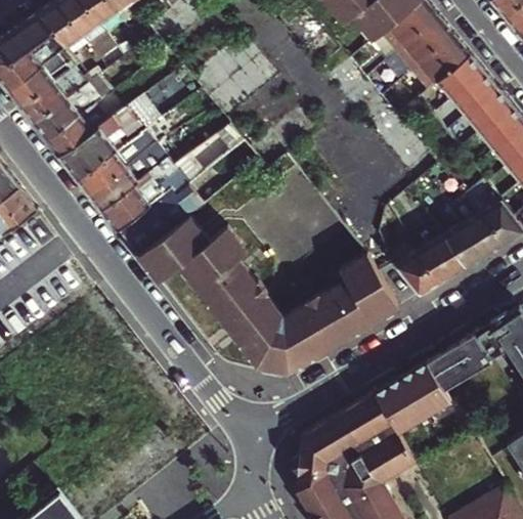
[(99,24),(80,0),(59,0),(56,3),(84,38),(86,41),(103,30),(99,24)]
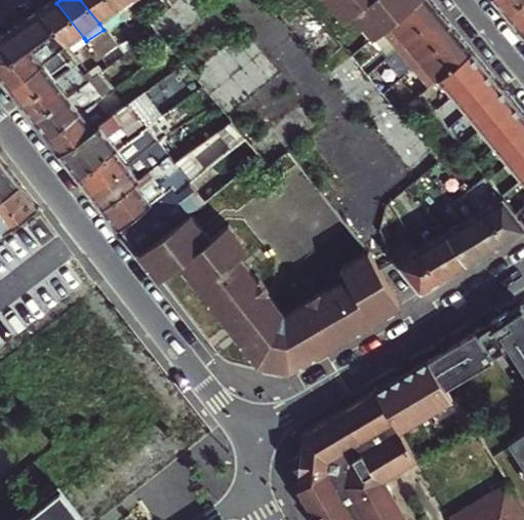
[(107,0),(80,0),(99,24),(104,30),(121,17),(118,13),(107,0)]
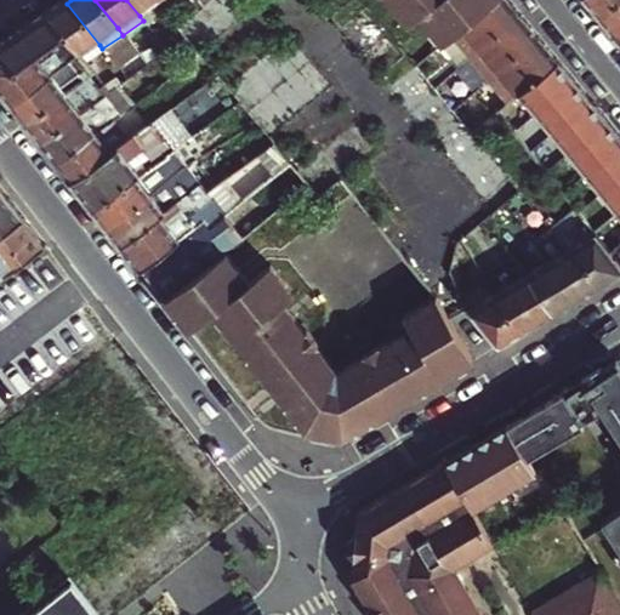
[(157,0),(126,0),(140,16),(159,3),(157,0)]
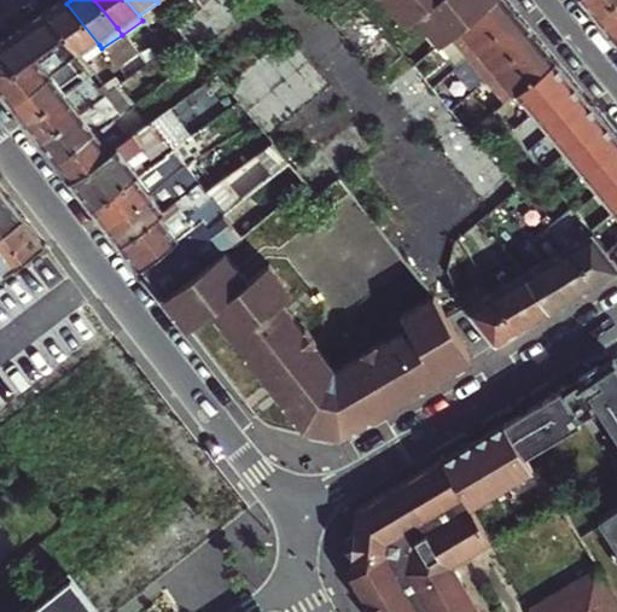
[(198,54),(237,22),(219,0),(209,0),(196,11),(176,28),(198,54)]
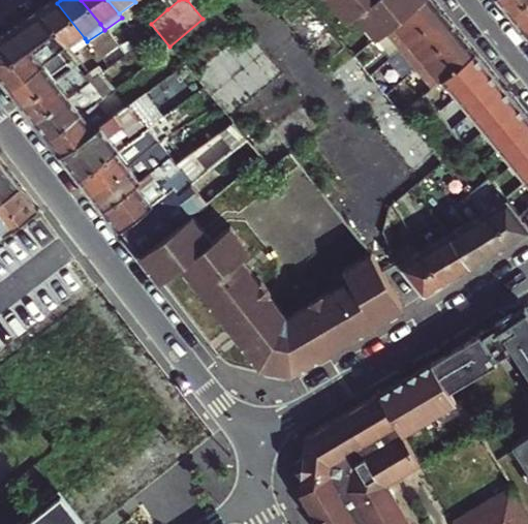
[(323,0),(346,27),(355,20),(374,43),(383,36),(427,0),(323,0)]
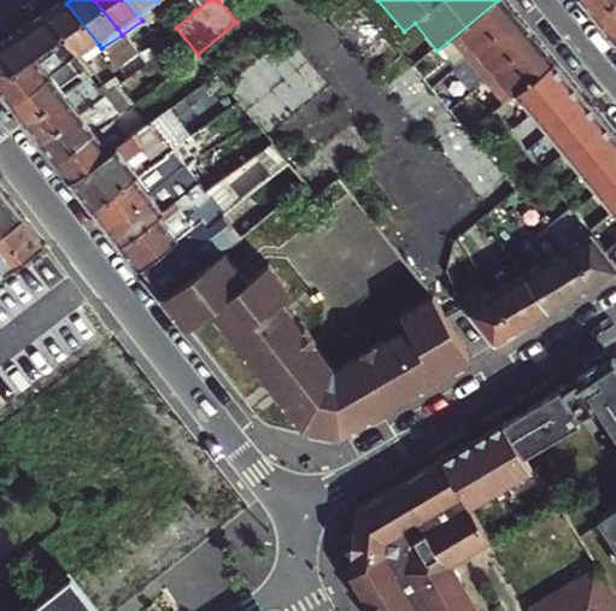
[(499,0),(498,0),(447,42),(467,64),(518,23),(499,0)]
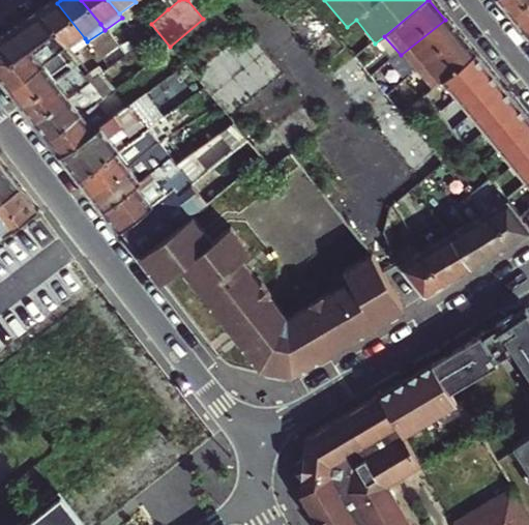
[(528,0),(497,0),(511,17),(528,2),(528,0)]
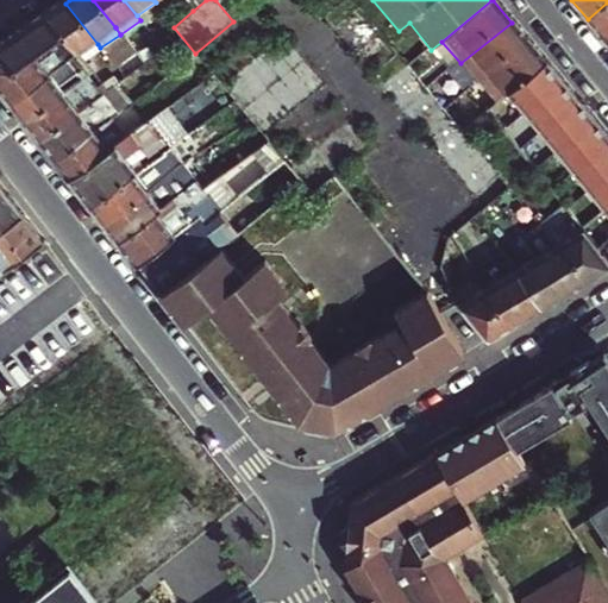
[(607,2),(588,19),(603,38),(607,33),(607,2)]
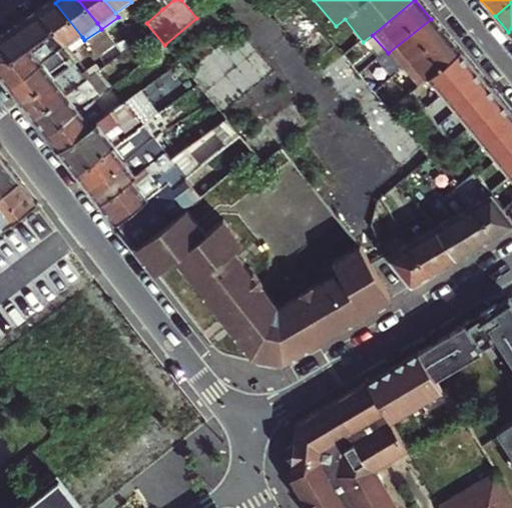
[(52,31),(68,52),(84,40),(82,37),(55,3),(38,14),(52,31)]
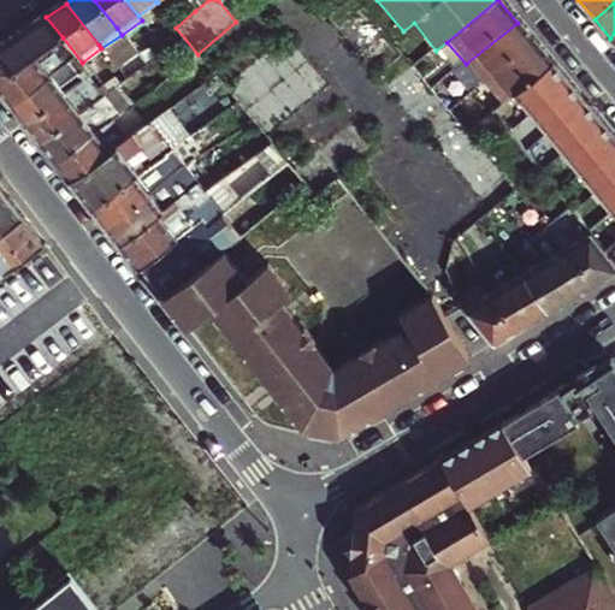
[(41,21),(57,42),(60,40),(63,37),(46,17),(43,18),(41,21)]
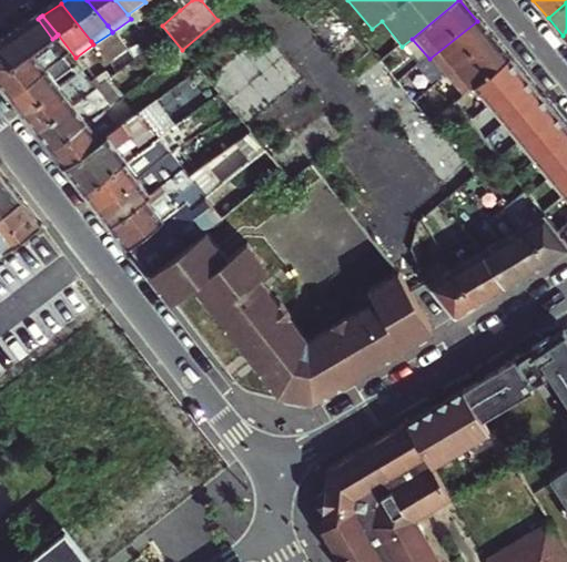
[(52,39),(38,19),(0,44),(0,77),(33,54),(54,40),(52,39)]
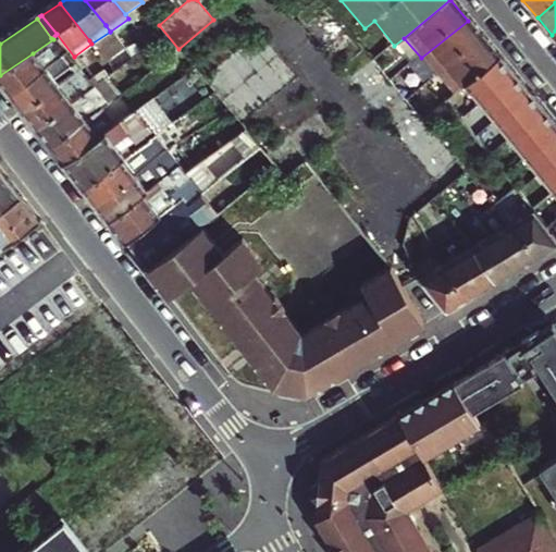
[(446,71),(484,40),(468,21),(421,58),(434,74),(443,66),(446,71)]
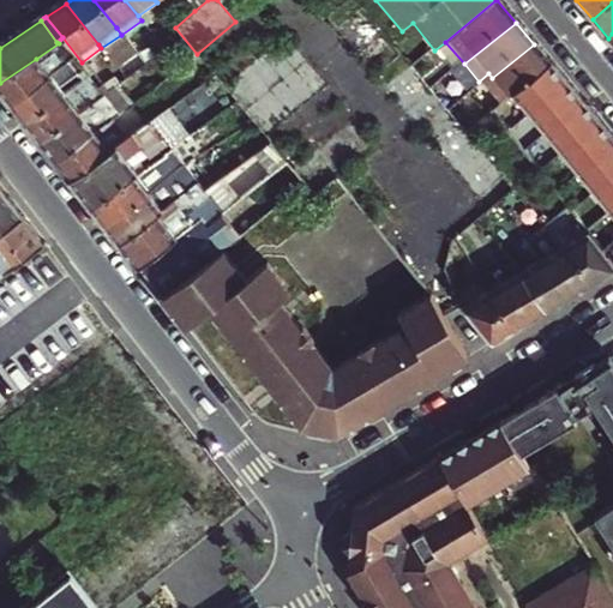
[(287,36),(263,56),(305,107),(328,88),(287,36)]
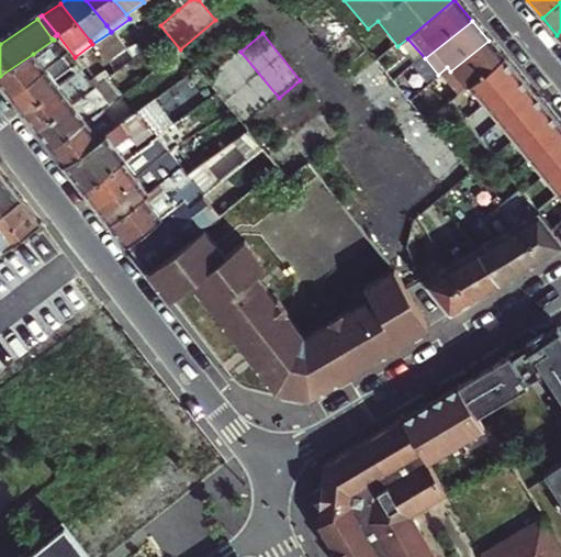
[(54,40),(33,54),(37,59),(47,53),(52,52),(58,60),(62,57),(65,55),(54,40)]
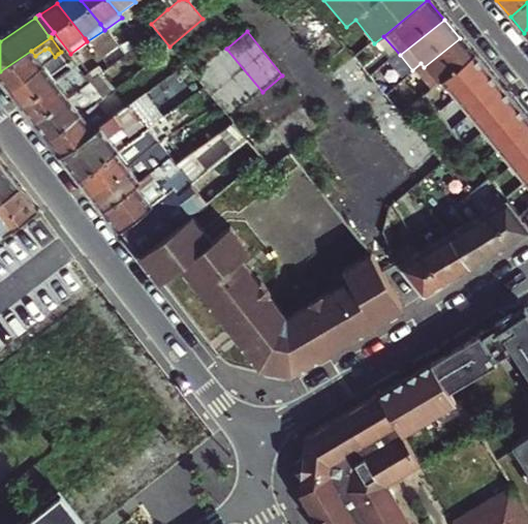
[(460,38),(424,67),(426,69),(417,76),(432,93),(443,84),(475,57),(460,38)]
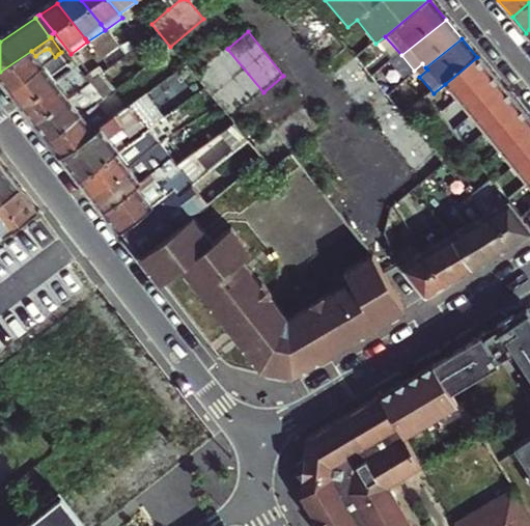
[(0,79),(9,92),(55,57),(49,49),(45,50),(35,56),(31,51),(0,72),(0,79)]
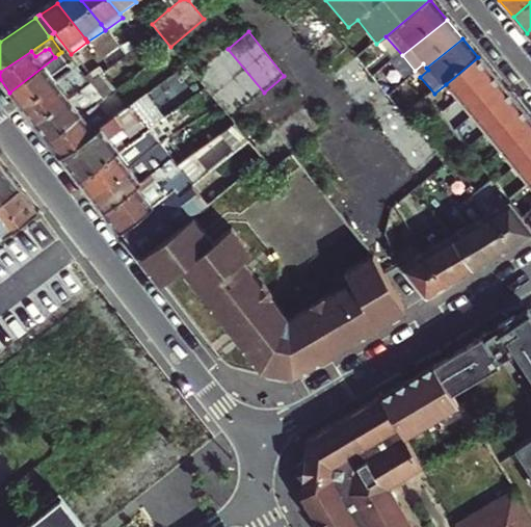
[(228,49),(194,76),(204,86),(232,121),(264,93),(228,49)]
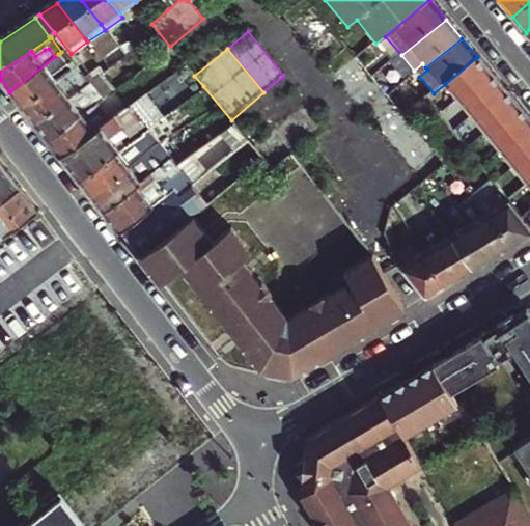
[(67,73),(55,57),(9,92),(22,108),(67,73)]
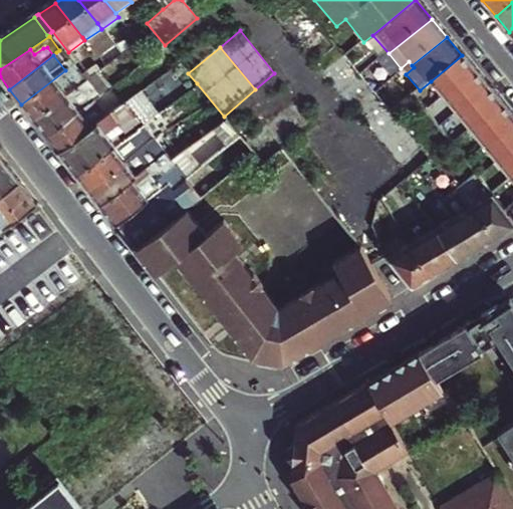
[(425,113),(476,71),(462,55),(431,81),(437,89),(424,100),(418,92),(412,96),(425,113)]
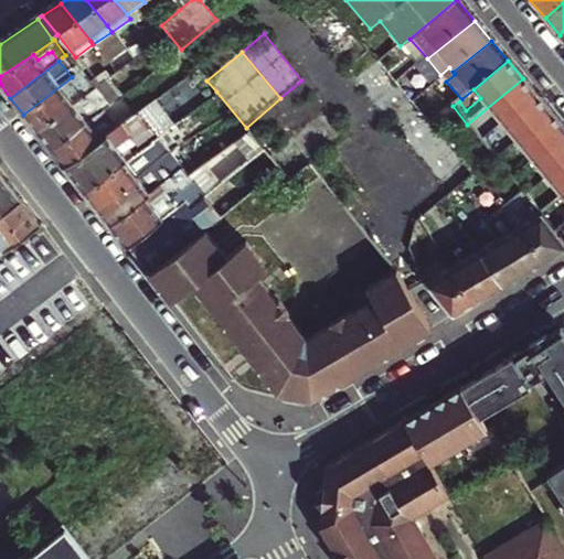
[(449,67),(440,75),(444,79),(453,72),(449,67)]
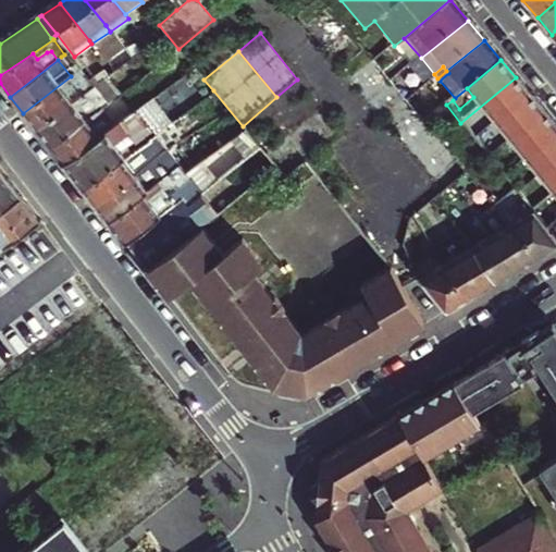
[(448,73),(446,71),(437,78),(440,81),(448,73)]
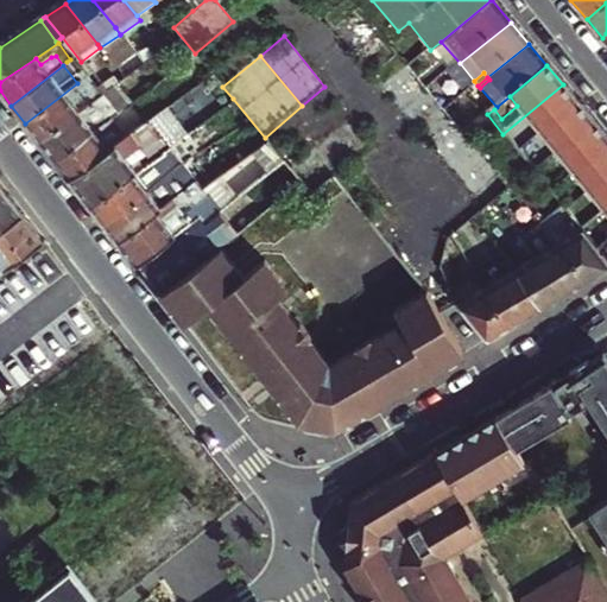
[(25,124),(40,143),(100,96),(97,93),(89,97),(77,83),(25,124)]
